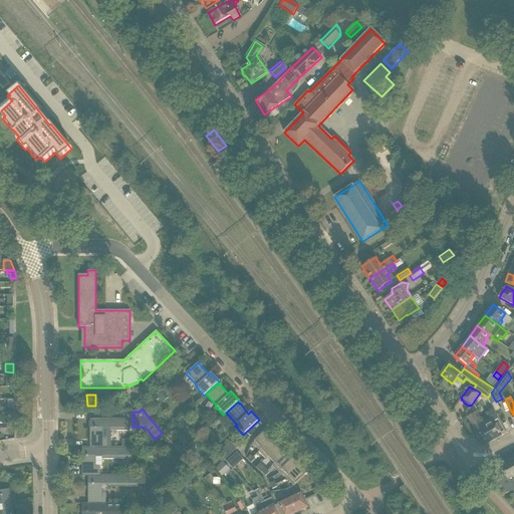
[(473,414),(467,417),(476,432),(478,431),(486,445),(501,436),(499,433),(505,430),(497,416),(487,422),(481,420),(478,422),(473,414)]
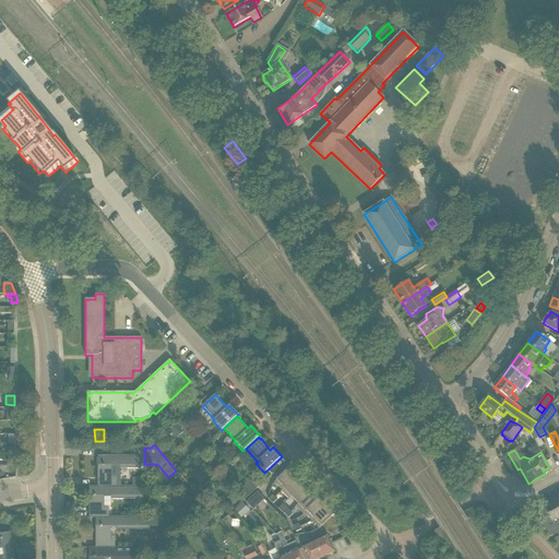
[(120,468),(139,468),(139,456),(98,456),(98,473),(102,473),(102,486),(117,486),(117,476),(113,476),(113,465),(120,465),(120,468)]
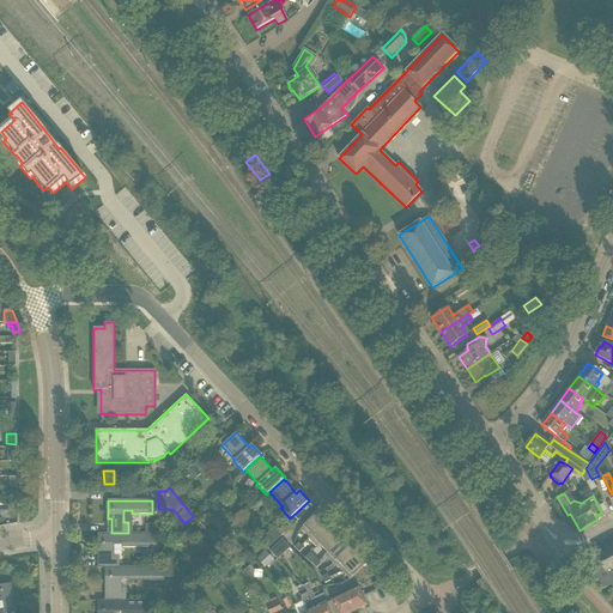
[(325,522),(326,523),(326,522),(317,513),(301,529),(309,538),(325,522)]
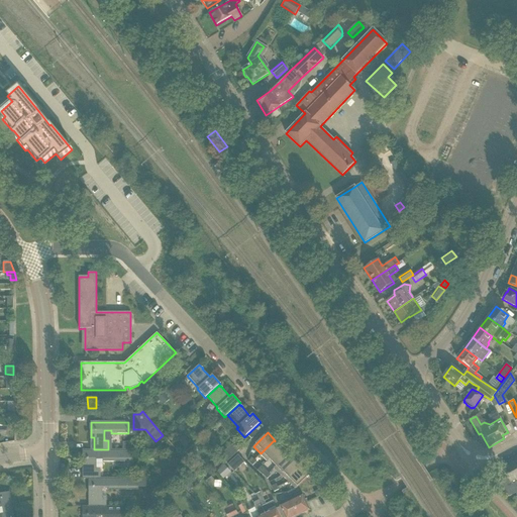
[(261,453),(260,454),(267,461),(270,459),(269,459),(281,447),(275,441),(274,440),(261,453)]
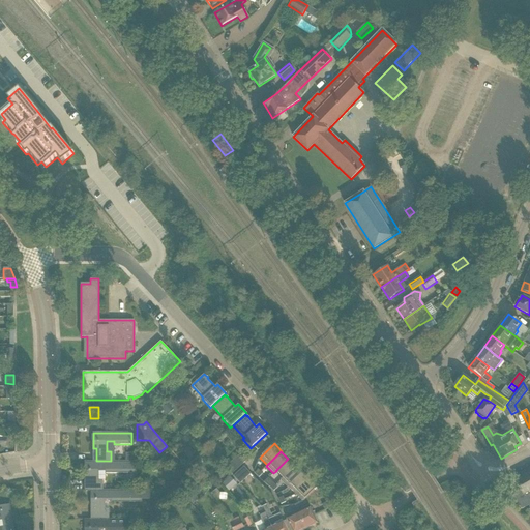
[(247,459),(241,452),(226,467),(232,474),(247,459)]
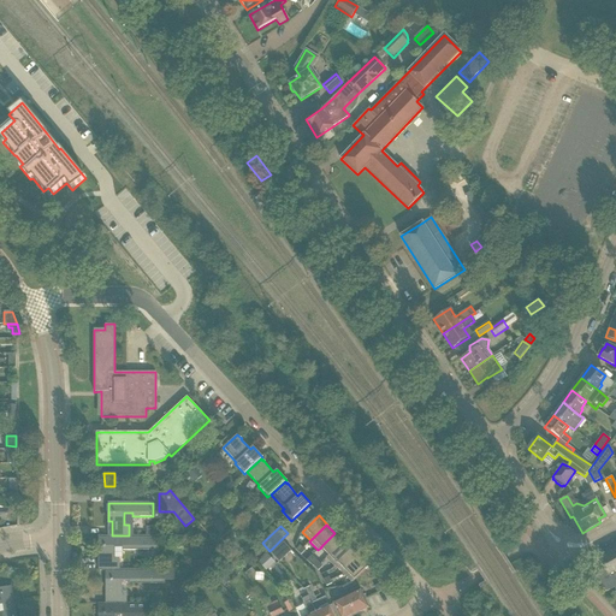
[(343,542),(335,533),(320,548),(321,548),(329,556),(343,542)]
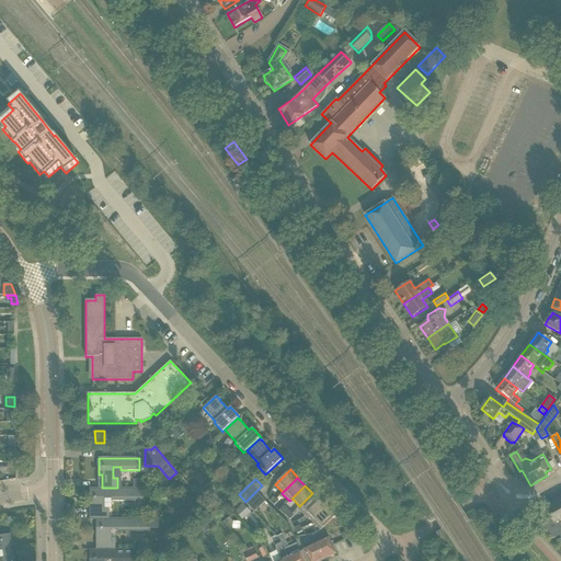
[(117,488),(102,488),(90,489),(90,505),(93,505),(93,518),(109,518),(109,508),(104,508),(104,499),(112,499),(112,501),(144,501),(144,488),(134,488),(117,488)]
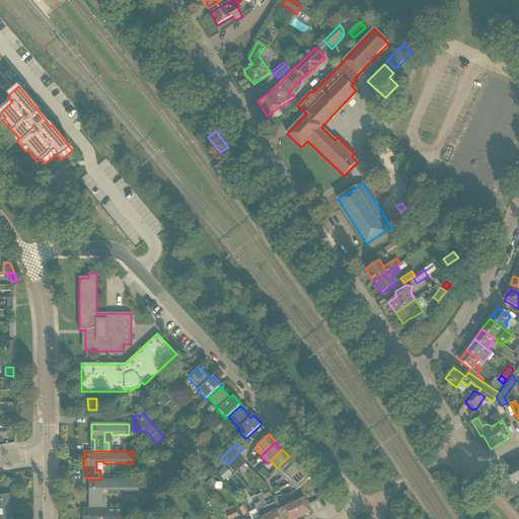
[(277,468),(275,470),(282,477),(283,477),(282,476),(296,463),(295,463),(289,456),(277,468)]
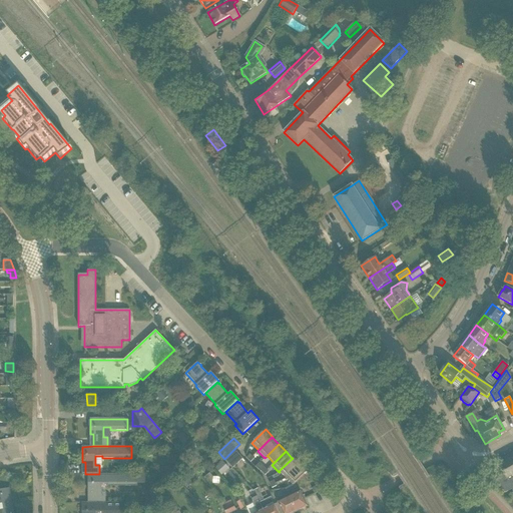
[(232,469),(243,459),(237,453),(226,462),(232,469)]
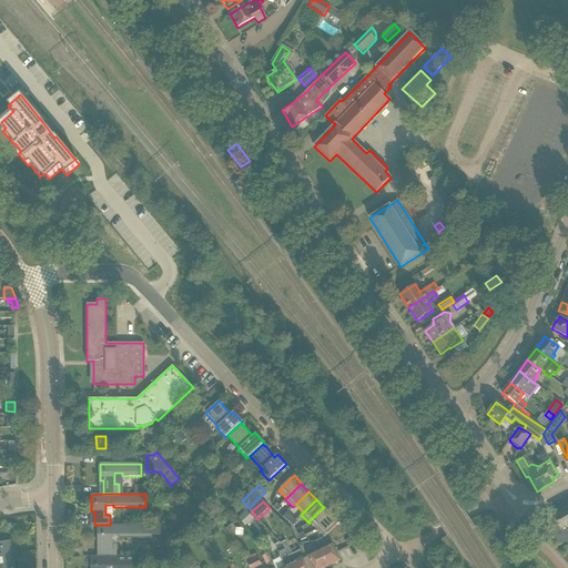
[(324,506),(323,507),(324,507),(308,521),(310,523),(316,529),(332,515),(324,506)]
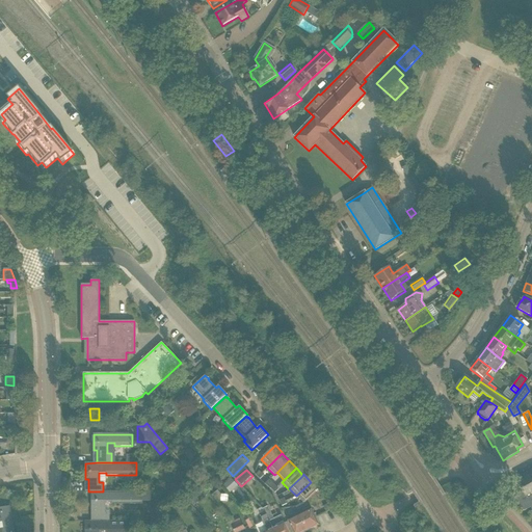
[(531,498),(531,497),(530,494),(531,493),(531,485),(528,478),(517,483),(523,493),(515,497),(523,511),(530,507),(531,510),(531,498)]
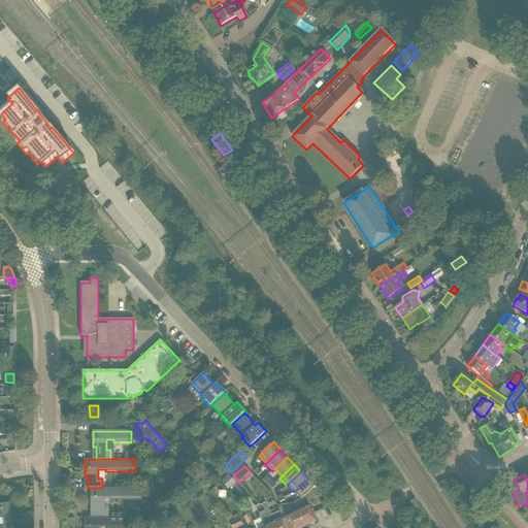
[(229,475),(222,482),(228,489),(235,483),(229,475)]
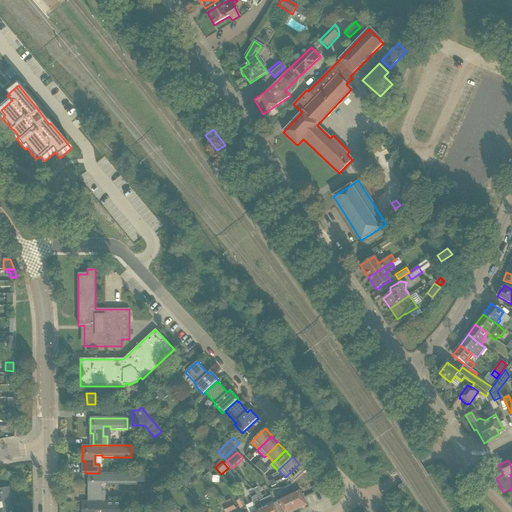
[(306,471),(299,464),(285,477),(292,484),(294,482),(306,471)]
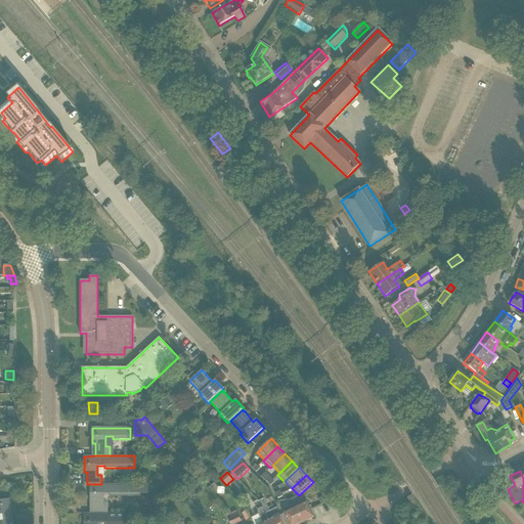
[(101,484),(87,484),(84,484),(84,485),(90,485),(90,500),(93,500),(93,513),(107,513),(107,505),(104,505),(104,494),(112,494),(112,496),(140,496),(140,494),(148,494),(148,484),(101,484)]
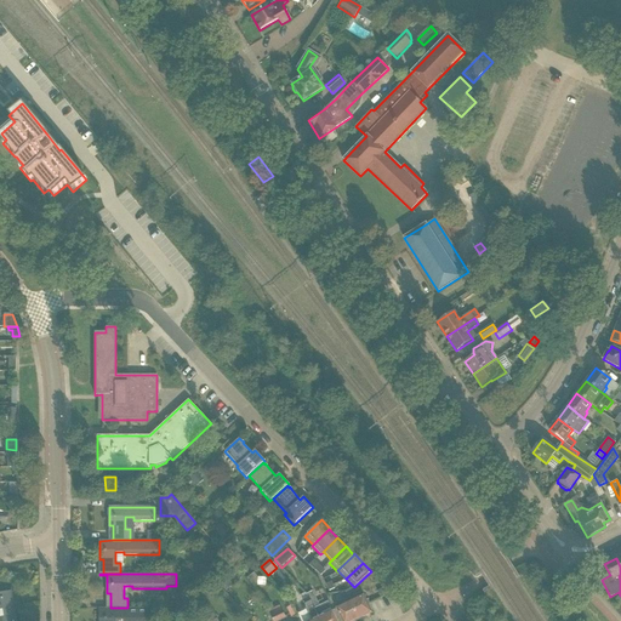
[(226,579),(220,585),(226,591),(232,586),(226,579)]
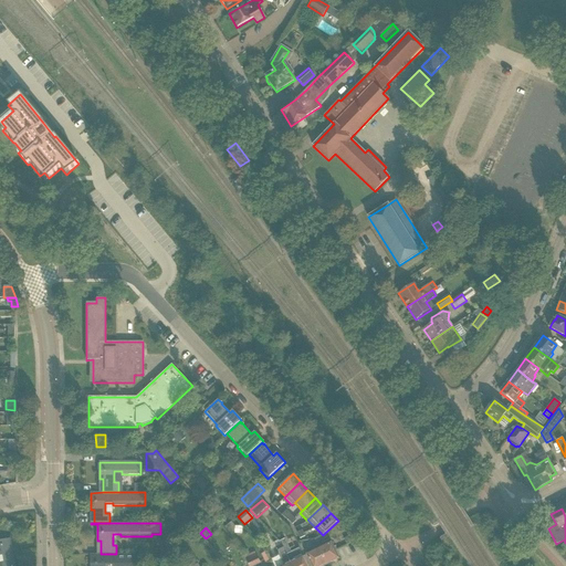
[(284,537),(279,540),(281,544),(285,553),(290,551),(291,549),(287,543),(286,543),(284,537)]
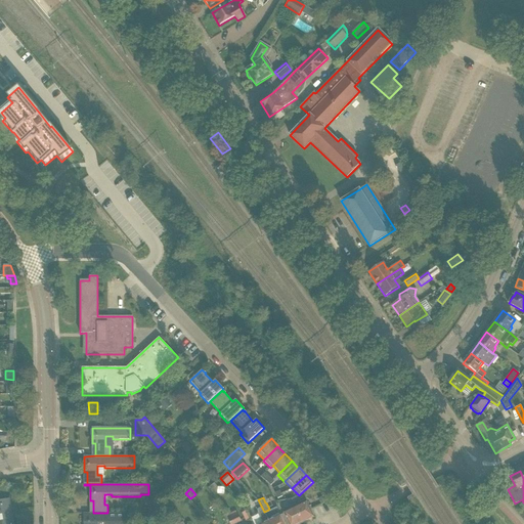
[(1,522),(1,523),(13,523),(9,499),(0,500),(0,514),(2,514),(4,521),(1,522)]
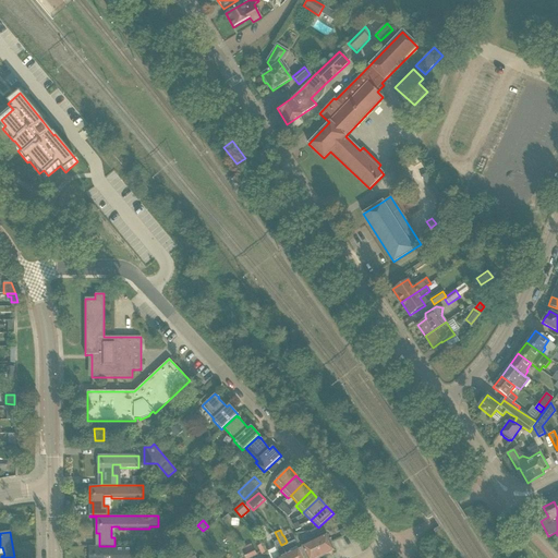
[(326,534),(314,541),(322,557),(335,550),(326,534)]
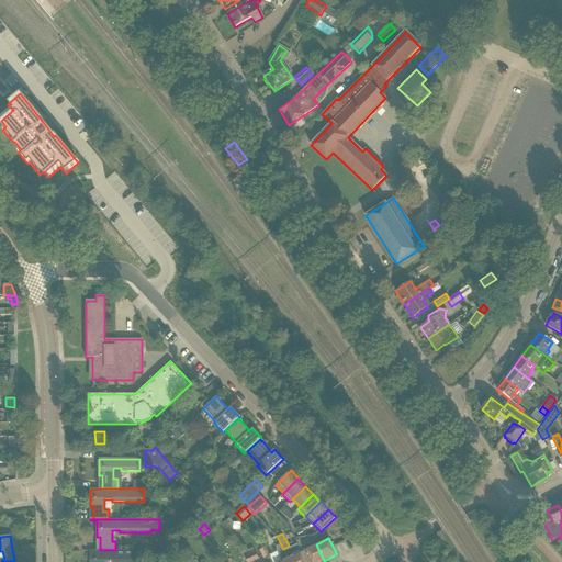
[(279,540),(274,543),(278,550),(280,555),(283,561),(282,561),(289,561),(284,551),(283,549),(279,540)]
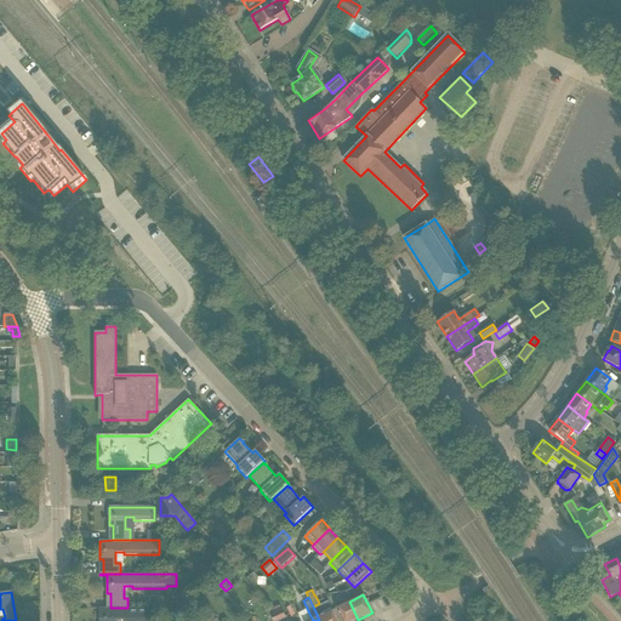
[(328,602),(314,609),(319,620),(336,620),(332,611),(328,602)]
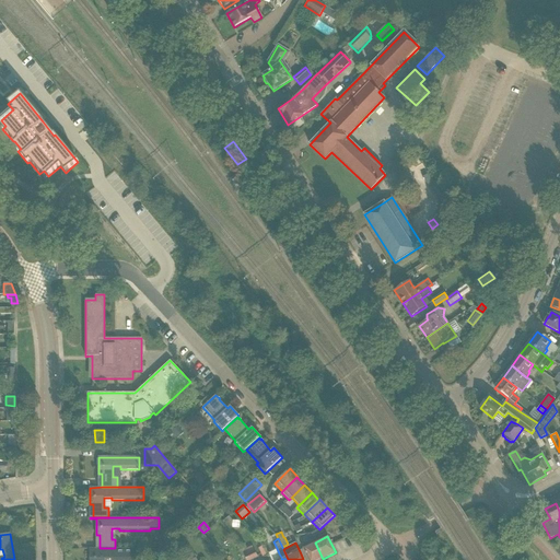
[(319,559),(323,559),(315,543),(303,548),(308,559),(319,559)]
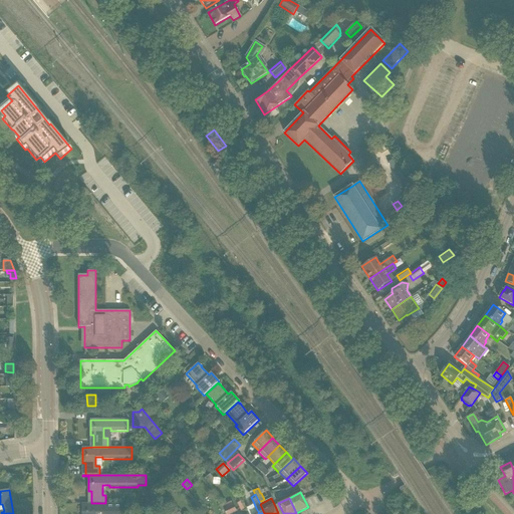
[(242,501),(237,503),(241,512),(246,509),(242,501)]
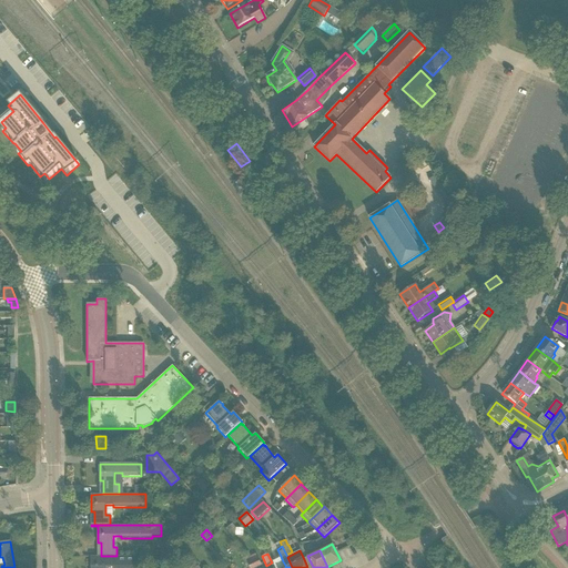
[(117,556),(101,556),(91,557),(91,567),(105,567),(107,566),(113,566),(113,567),(145,567),(145,556),(117,556)]
